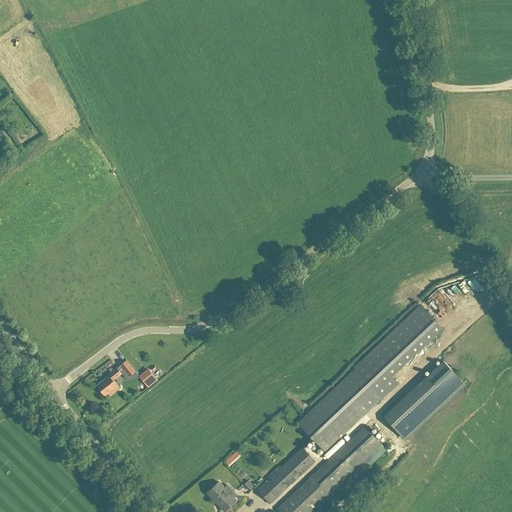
[(446,57),(446,66),(458,66),(458,57),(446,57)]
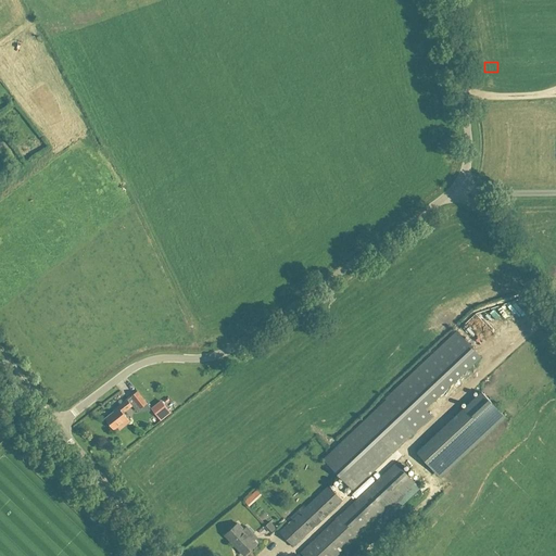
[(0,172),(14,162),(4,148),(0,150),(0,172)]
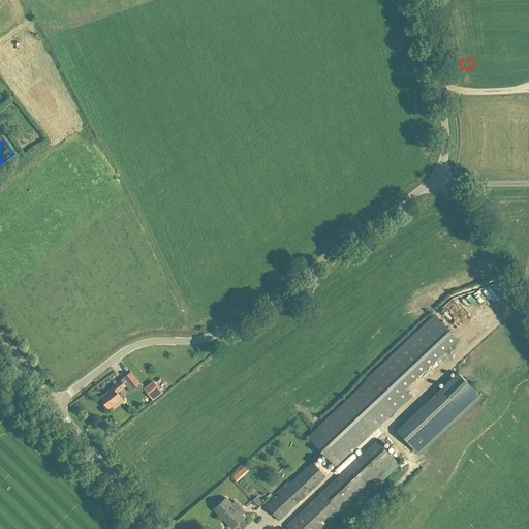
[(368,379),(308,436),(335,466),(396,409),(410,395),(404,389),(457,339),(435,316),(368,379)]
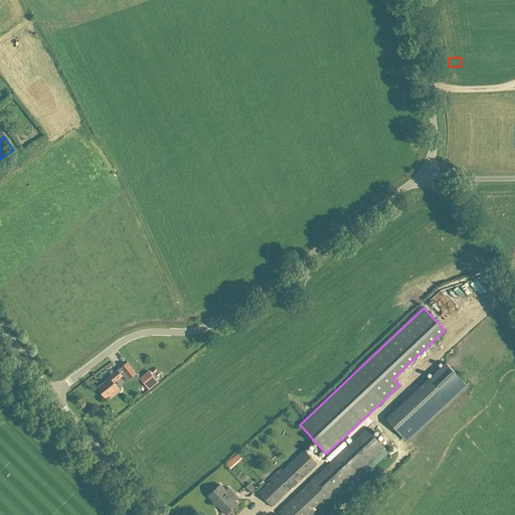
[(121,367),(130,378),(137,373),(128,361),(121,367)]
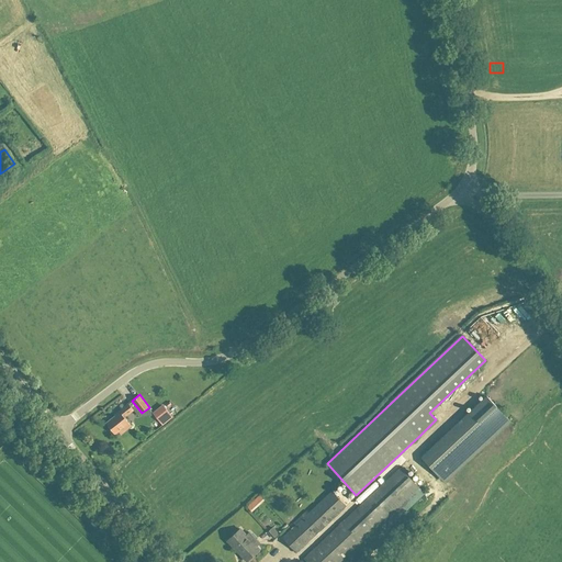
[(445,482),(510,420),(486,395),(420,457),(445,482)]
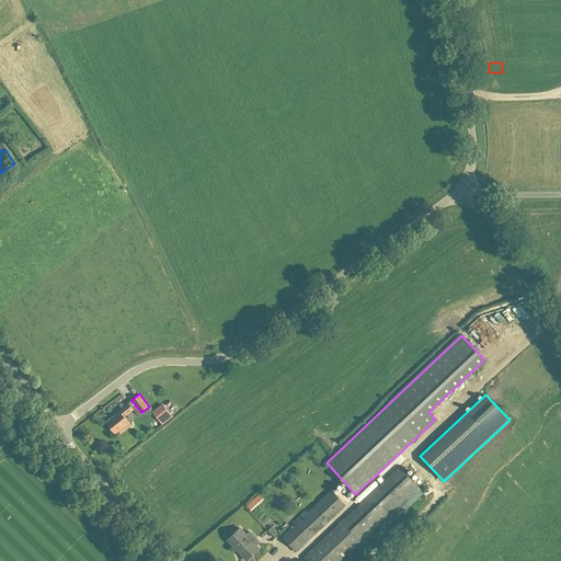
[(128,422),(124,416),(133,409),(127,402),(113,414),(114,415),(105,423),(114,434),(128,422)]
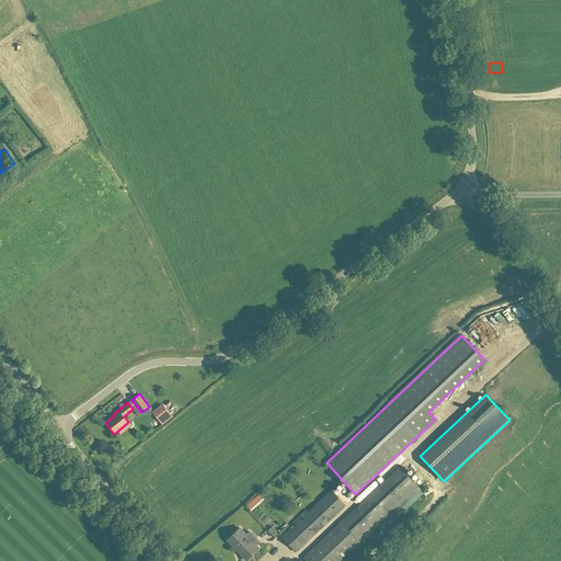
[(163,403),(152,412),(162,424),(173,416),(163,403)]
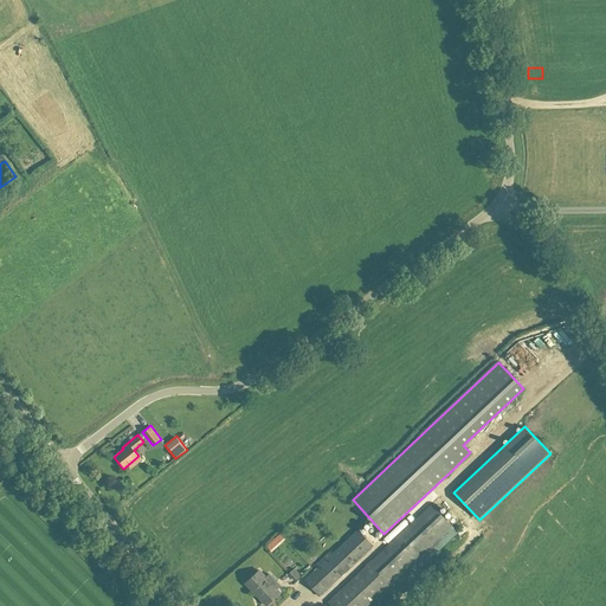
[(333,605),(363,605),(451,524),(432,503),(328,601),(333,605)]
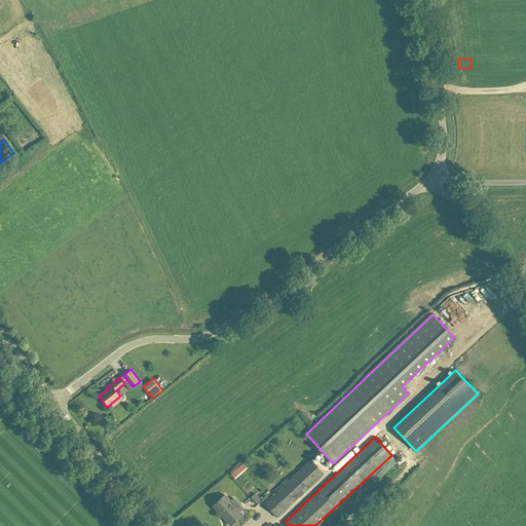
[(278,515),(324,473),(310,459),(266,501),(278,515)]
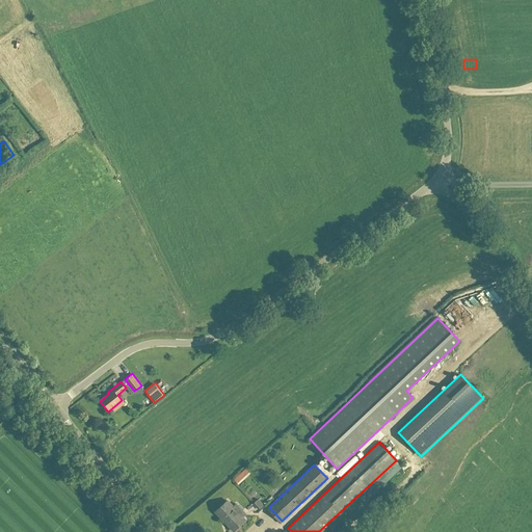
[(245,468),(240,473),(245,478),(250,473),(245,468)]
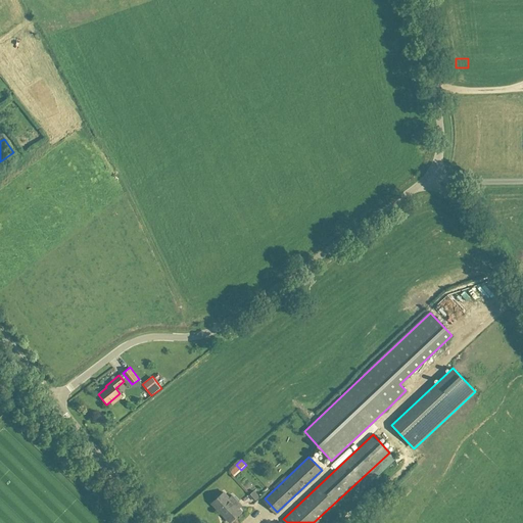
[(238,471),(233,474),(244,490),(249,486),(238,471)]
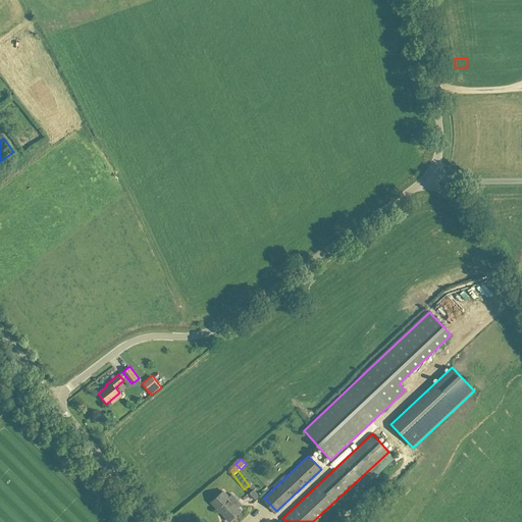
[(247,496),(254,502),(259,497),(252,490),(247,496)]
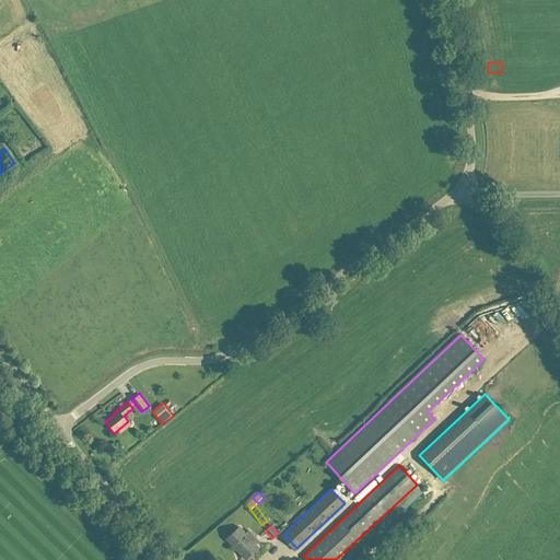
[(240,527),(226,539),(245,559),(258,547),(256,545),(252,540),(256,536),(248,529),(245,533),(240,527)]
